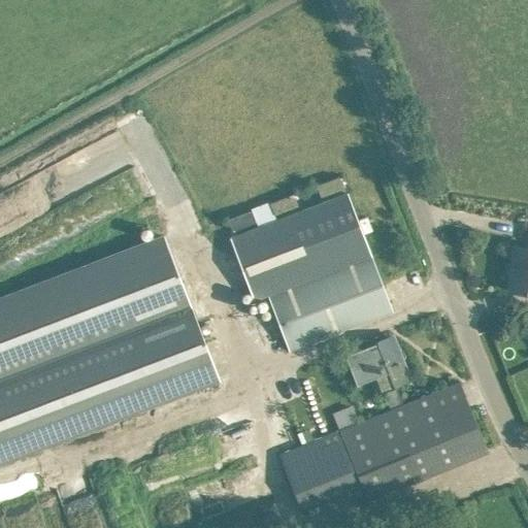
[(339,175),(316,185),(321,196),(343,188),(339,175)]
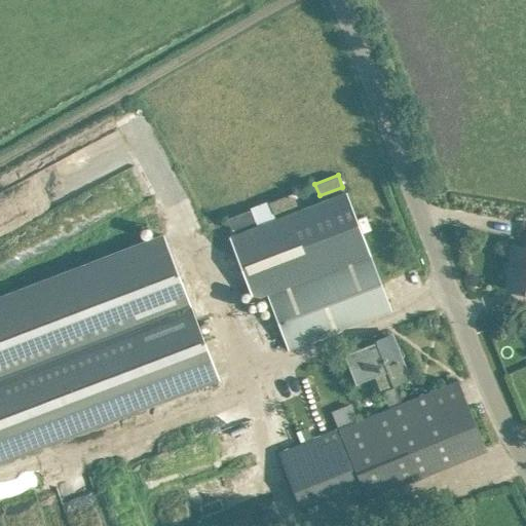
[(347,192),(328,199),(230,237),(254,299),(267,294),(289,349),(391,309),(347,192)]
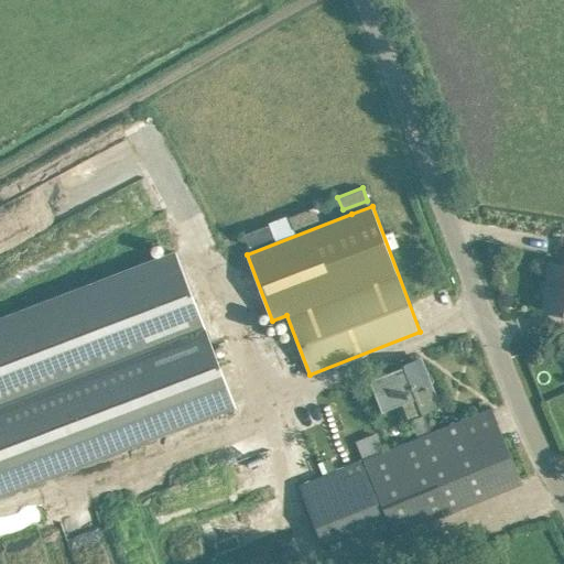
[(313,207),(289,216),(293,229),(318,219),(313,207)]
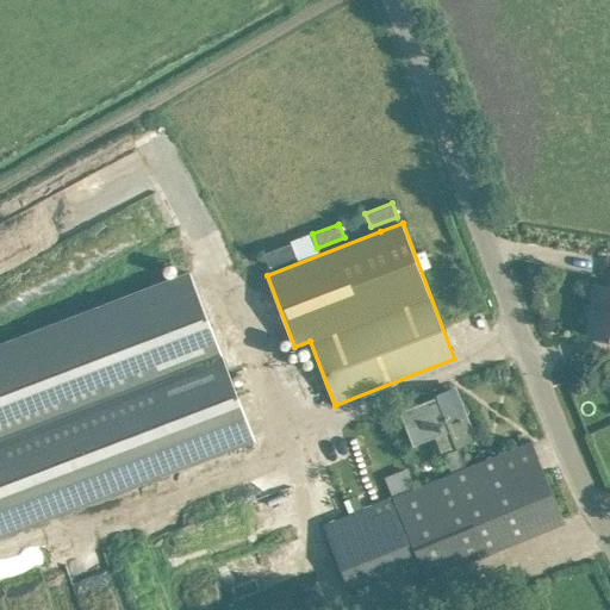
[(291,243),(263,253),(268,267),(296,256),(291,243)]
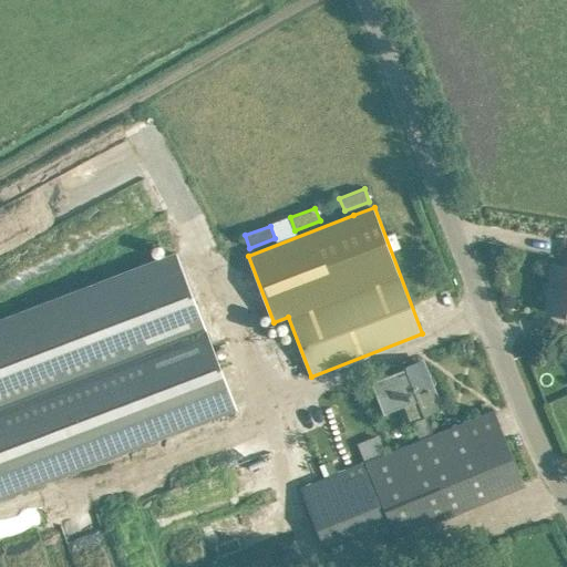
[(176,251),(0,318),(0,498),(237,409),(176,251)]
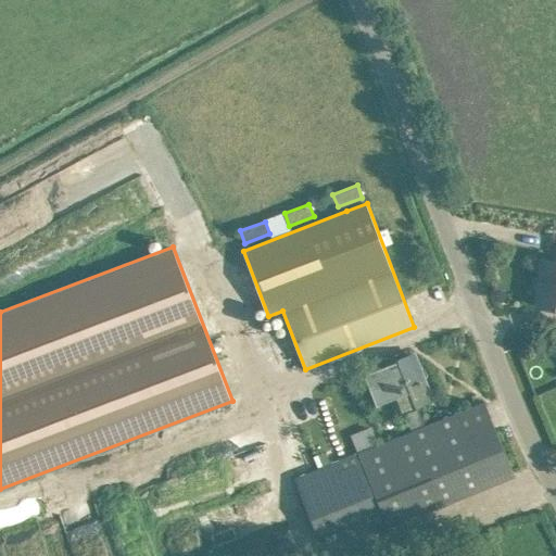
[(555,306),(555,261),(541,260),(536,305),(555,306)]
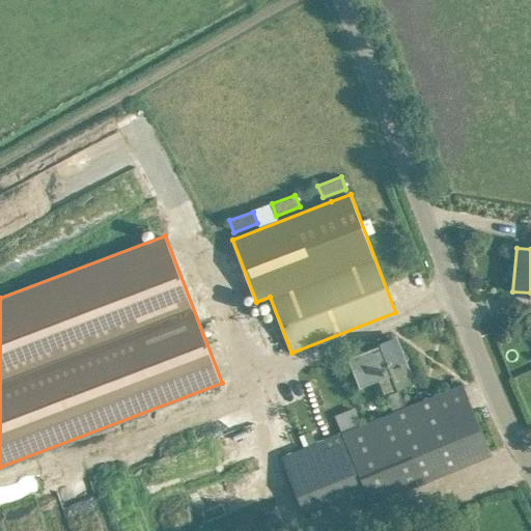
[(374,381),(380,394),(385,391),(392,411),(393,411),(406,407),(397,387),(413,381),(403,357),(401,357),(394,339),(363,351),(347,357),(359,386),(374,381)]
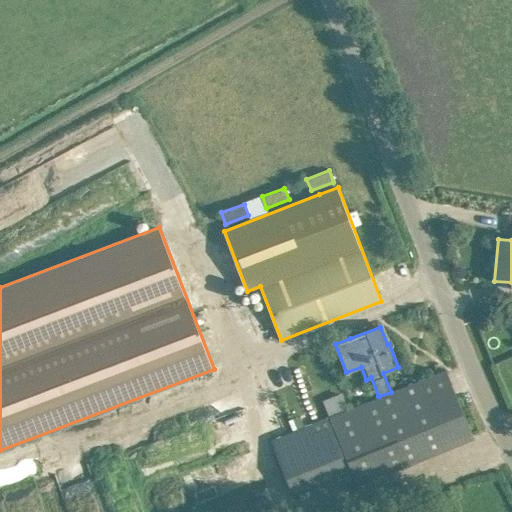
[(446,370),(391,392),(379,396),(378,396),(344,409),(330,416),(270,441),(290,493),(351,468),(357,483),(472,438),(446,370)]
